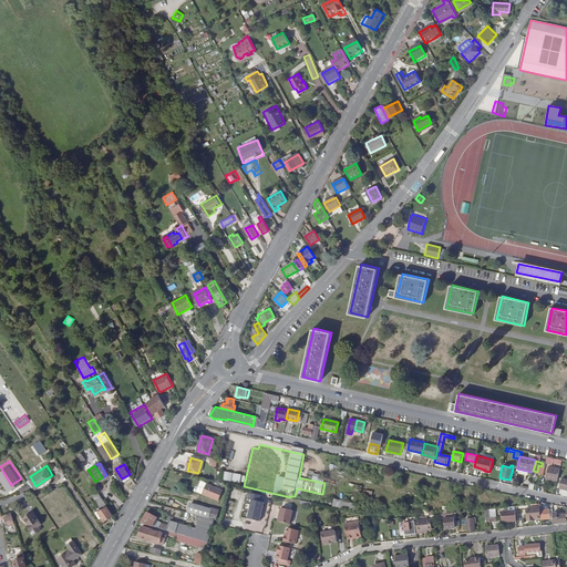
[(557,481),(559,468),(548,465),(545,477),(557,481)]
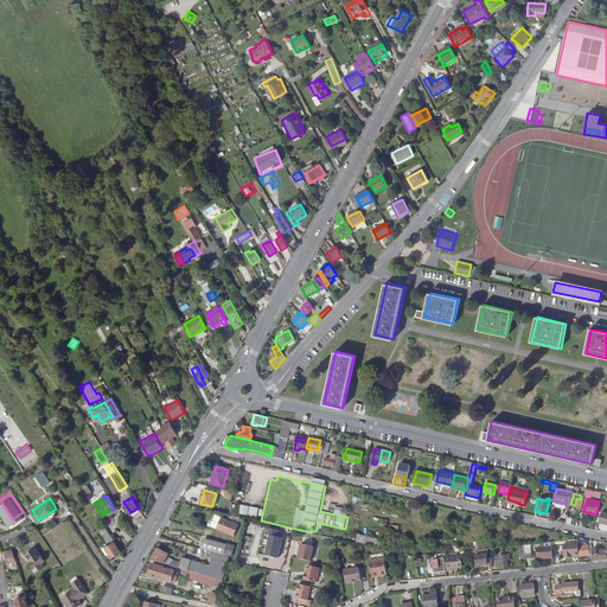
[(0,508),(8,522),(12,519),(0,499),(0,508)]
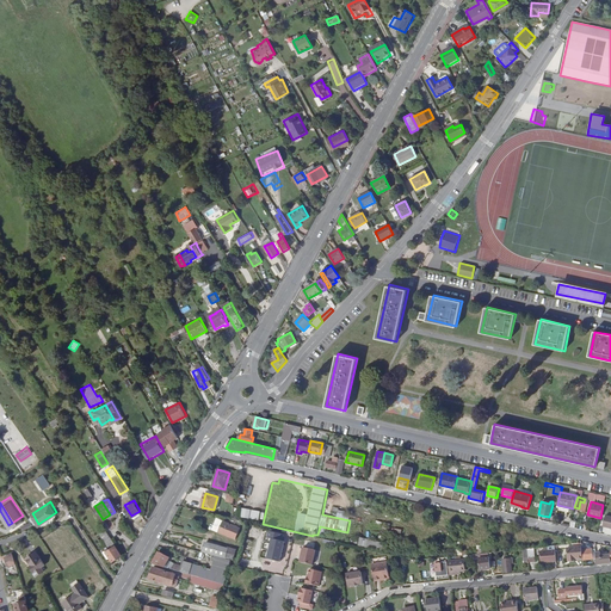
[(241,508),(240,518),(258,522),(260,512),(241,508)]
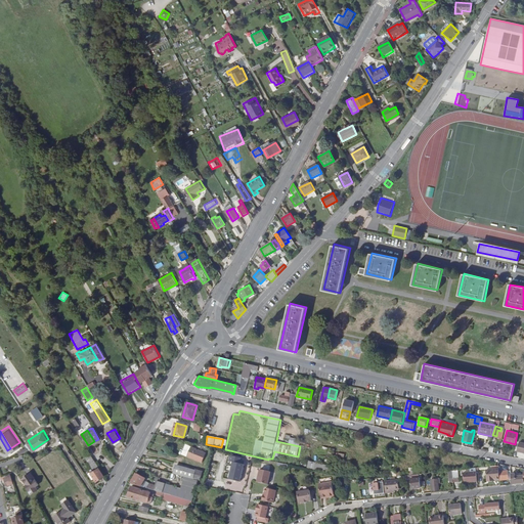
[(206,453),(192,447),(187,456),(201,463),(206,453)]
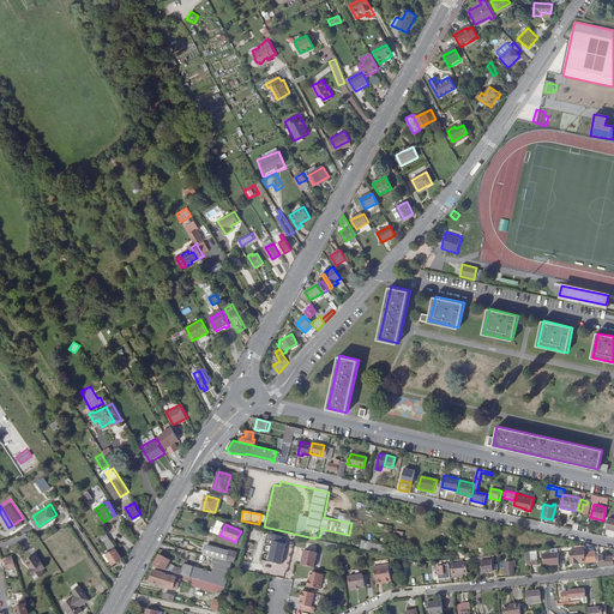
[(115,547),(107,533),(101,536),(110,551),(109,551),(108,549),(103,553),(108,560),(110,559),(113,563),(121,558),(115,547)]
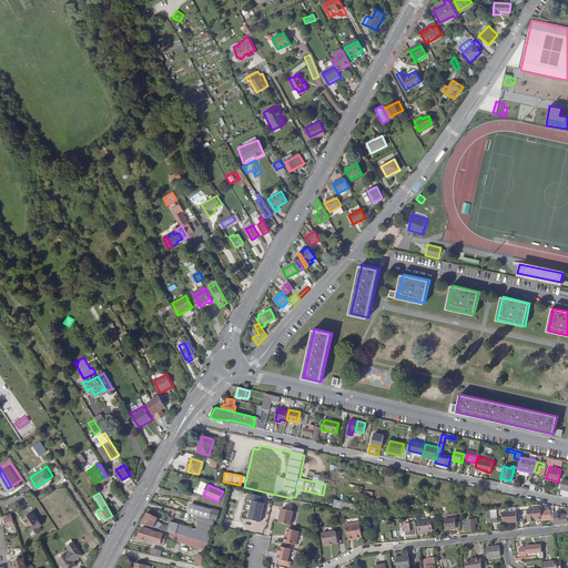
[(261,521),(265,503),(253,499),(249,518),(261,521)]
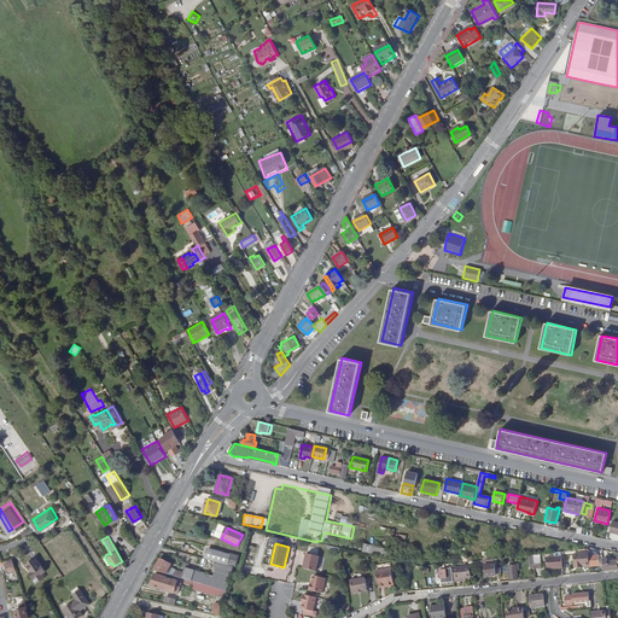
[(305,553),(303,569),(315,571),(319,555),(305,553)]
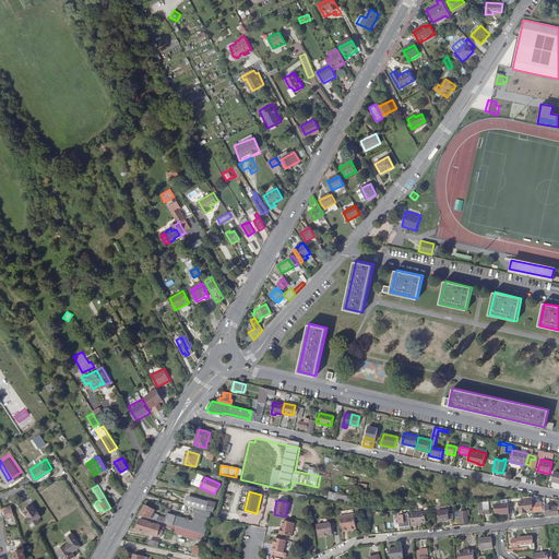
[(542,501),(533,502),(533,511),(542,511),(542,501)]
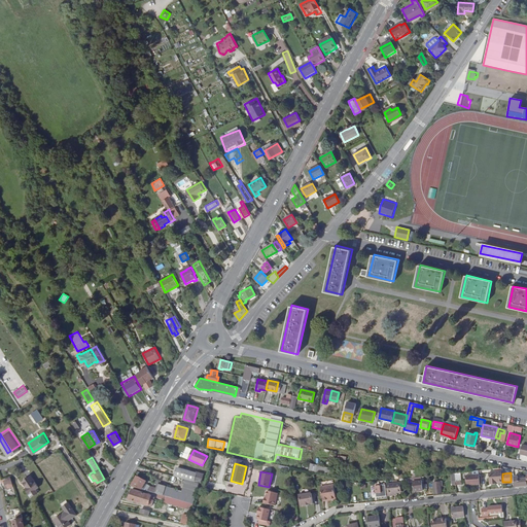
[(480,484),(479,473),(466,475),(467,485),(480,484)]
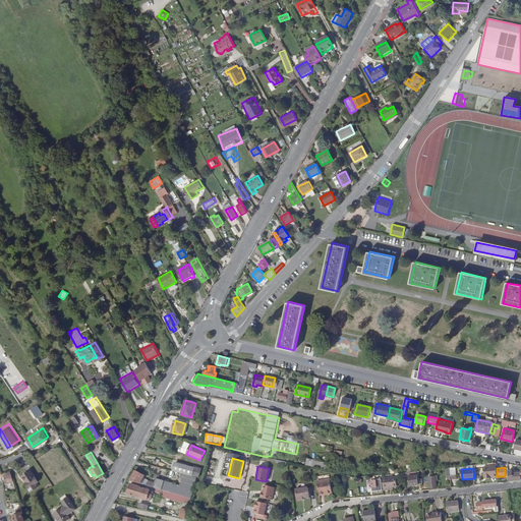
[(483,469),(484,476),(495,475),(495,476),(497,476),(497,468),(483,469)]
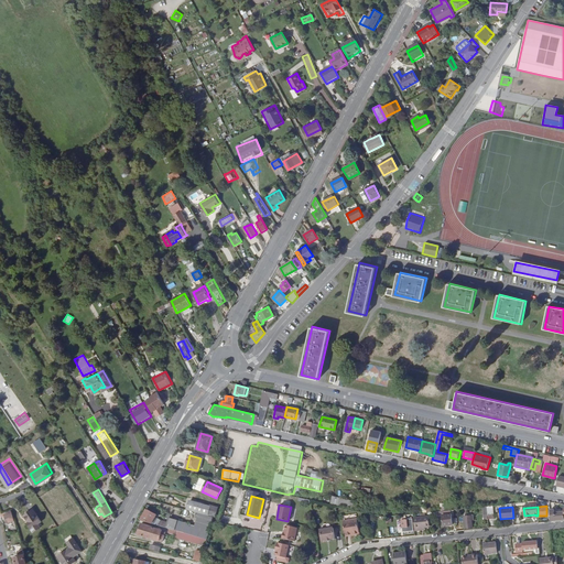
[(34,508),(25,513),(30,520),(29,521),(32,527),(42,520),(34,508)]
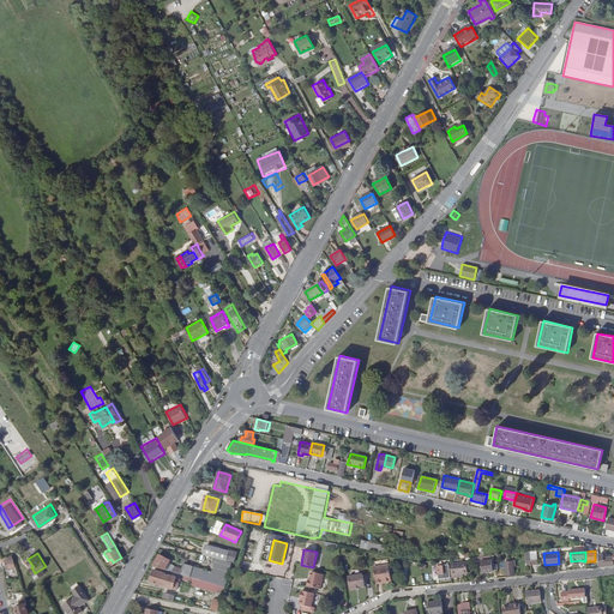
[(160,554),(154,566),(166,570),(170,560),(160,554)]
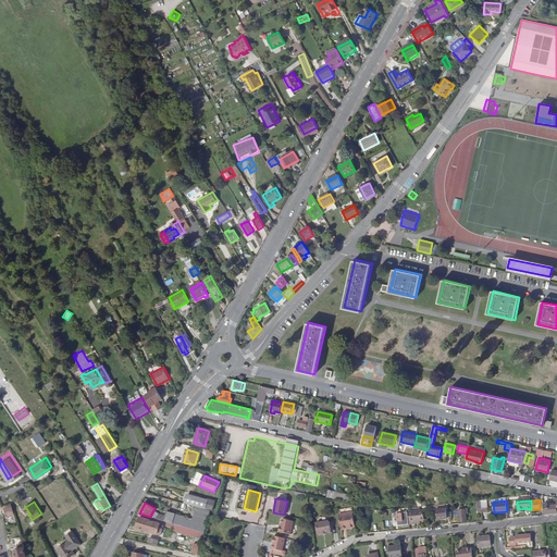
[(547,503),(543,503),(544,514),(556,512),(556,510),(556,505),(547,506),(547,503)]
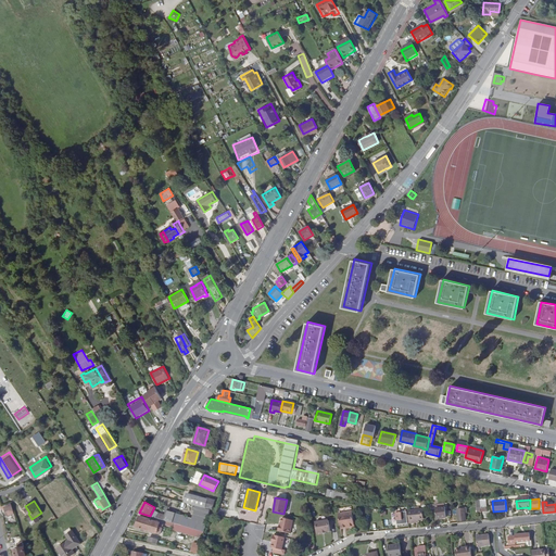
[(12,503),(7,504),(8,506),(5,506),(8,514),(10,513),(12,513),(12,514),(15,513),(12,503)]
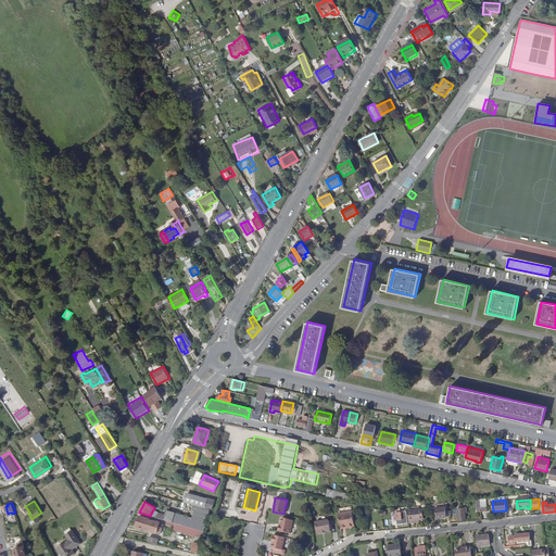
[(407,506),(408,517),(418,516),(424,516),(422,505),(407,506)]
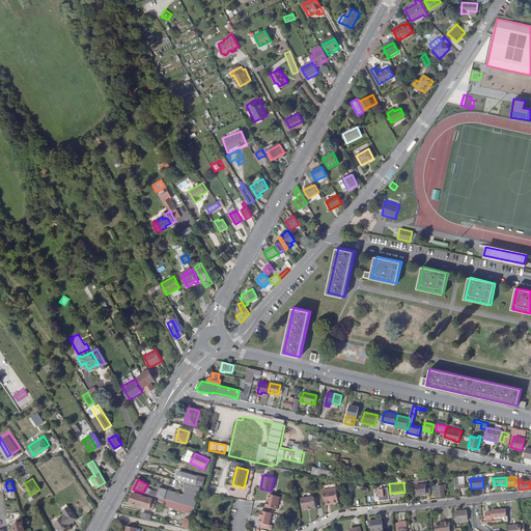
[(425,494),(424,484),(415,485),(416,495),(425,494)]
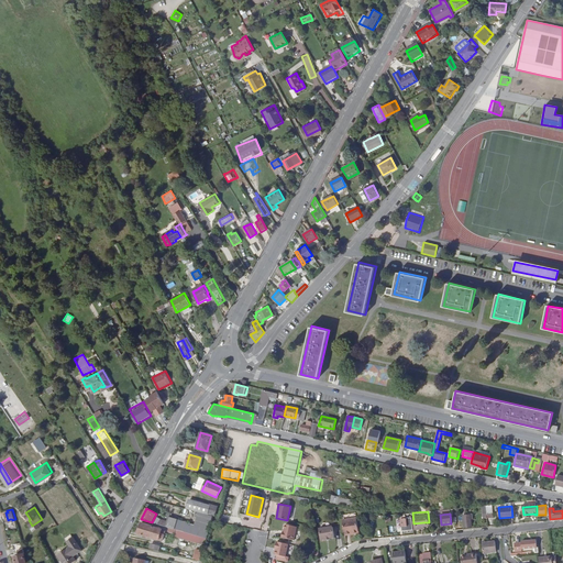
[(343,520),(344,532),(359,530),(357,518),(343,519),(343,520)]
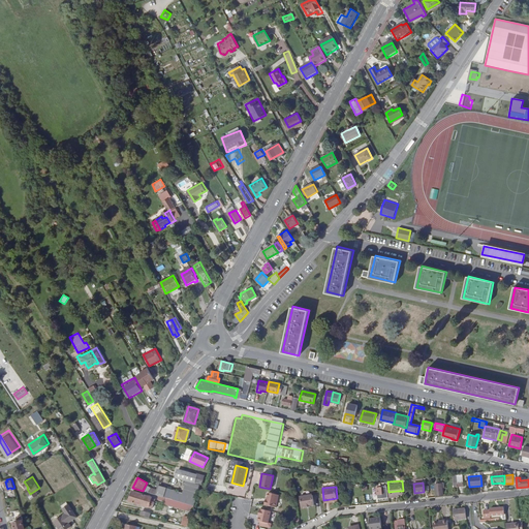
[(384,494),(387,494),(386,487),(377,487),(377,495),(381,494),(381,498),(384,498),(384,494)]
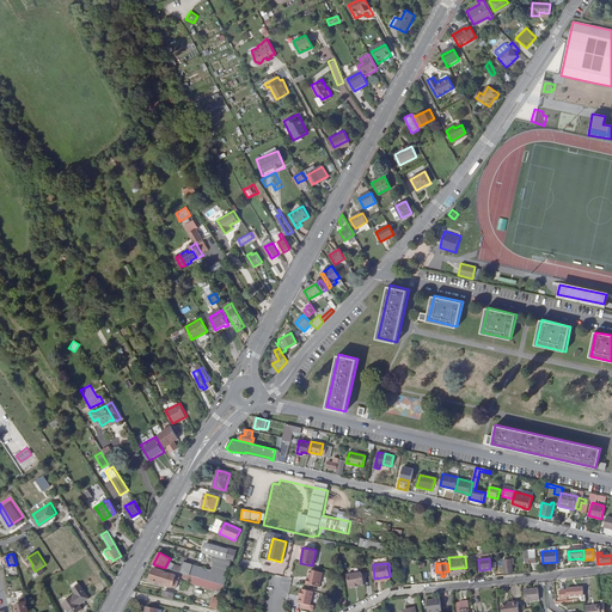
[(176,587),(179,576),(153,569),(150,581),(160,583),(160,582),(176,587)]
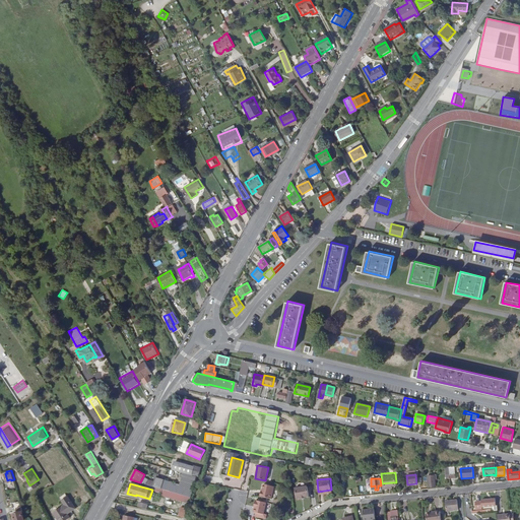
[(157,483),(156,488),(157,488),(186,496),(189,496),(189,494),(188,494),(189,492),(164,484),(164,485),(157,483)]
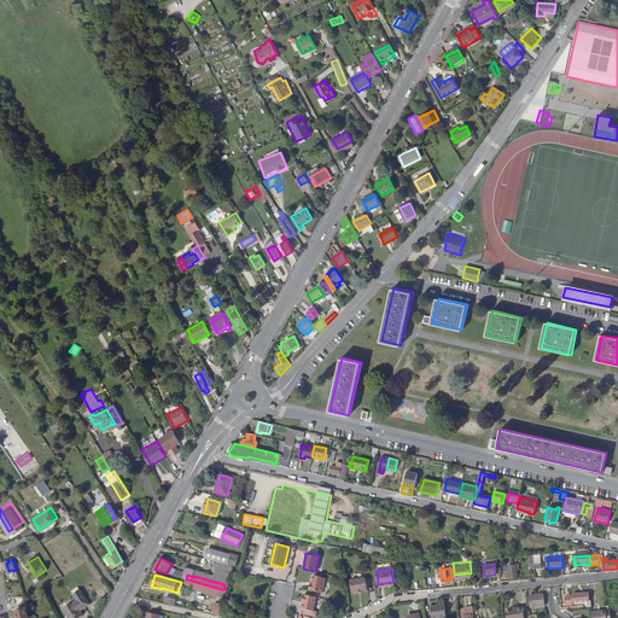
[(313,576),(309,590),(322,593),(326,578),(313,576)]
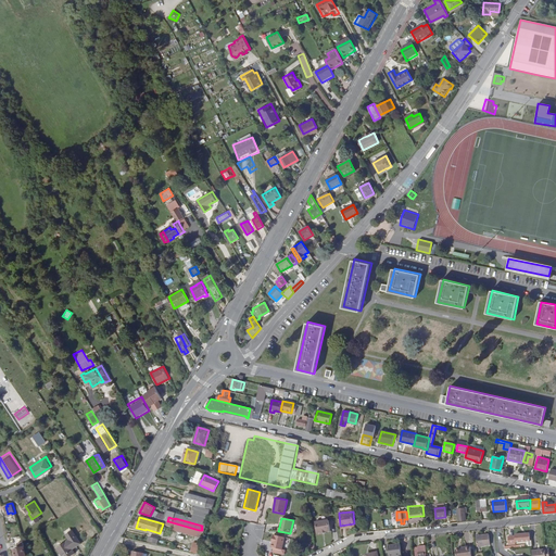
[(314,521),(316,532),(320,532),(326,532),(326,531),(329,530),(328,519),(314,521)]
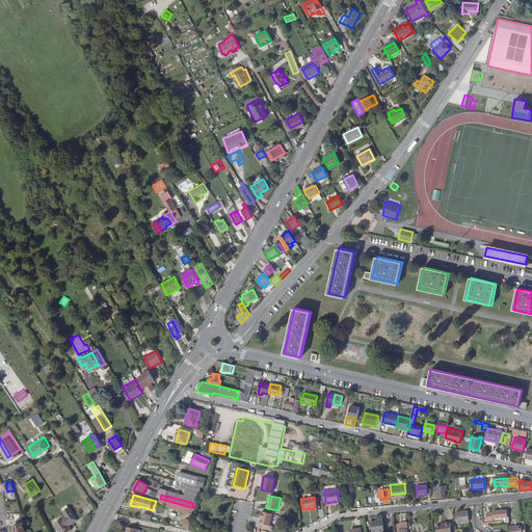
[(190,507),(161,499),(161,502),(169,504),(168,506),(189,512),(190,507)]
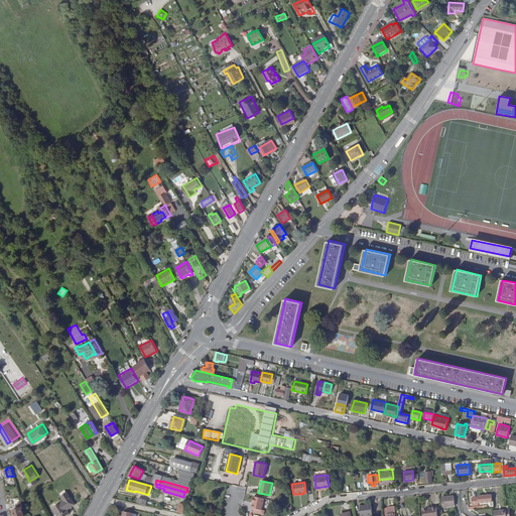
[(60,491),(70,504),(74,501),(66,488),(60,491)]
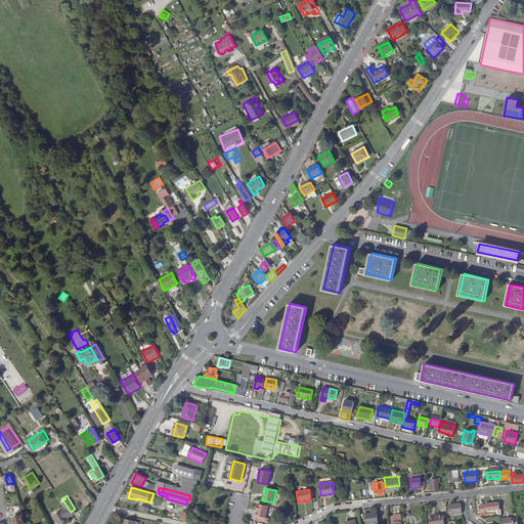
[(70,512),(71,512),(61,498),(61,499),(66,506),(54,514),(60,523),(63,523),(71,520),(69,516),(72,514),(70,512)]
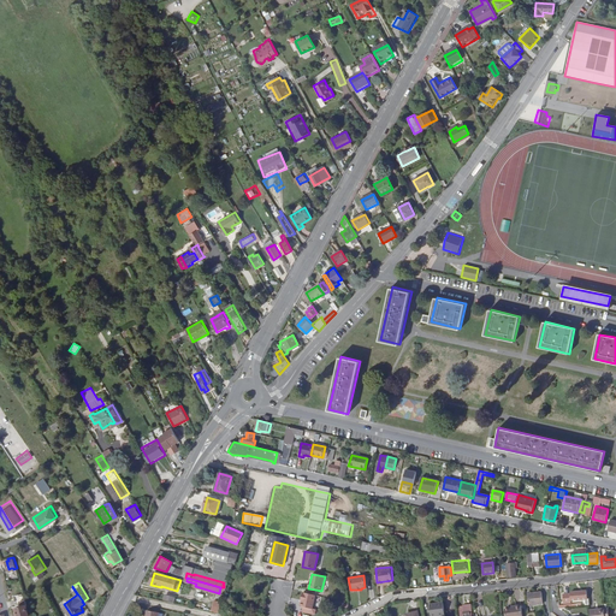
[(527,594),(528,604),(542,603),(540,591),(535,592),(535,593),(527,594)]
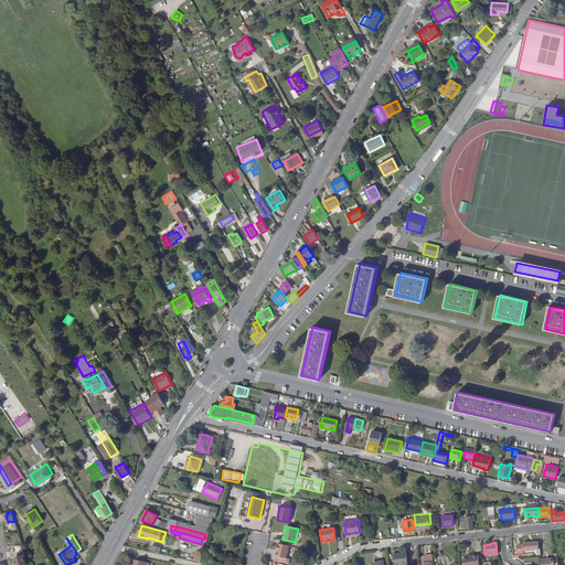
[(290,546),(278,544),(276,556),(287,560),(290,546)]
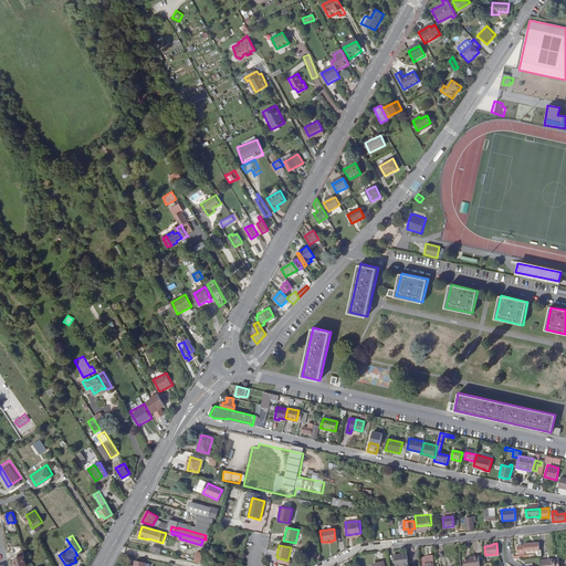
[(541,554),(540,549),(537,549),(537,545),(526,546),(526,547),(523,547),(524,555),(527,555),(527,553),(536,552),(536,554),(541,554)]
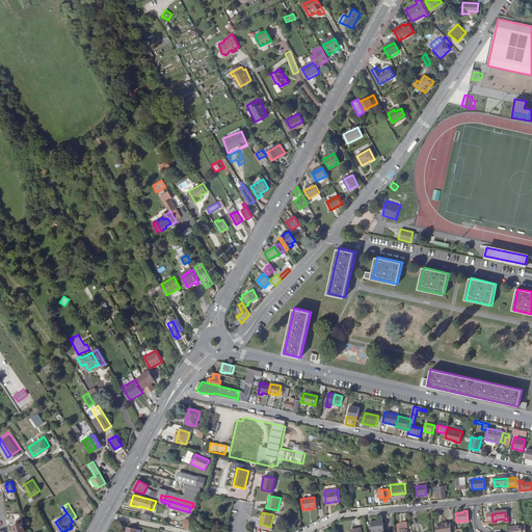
[(22,519),(17,520),(18,523),(15,524),(16,531),(20,531),(25,531),(22,519)]
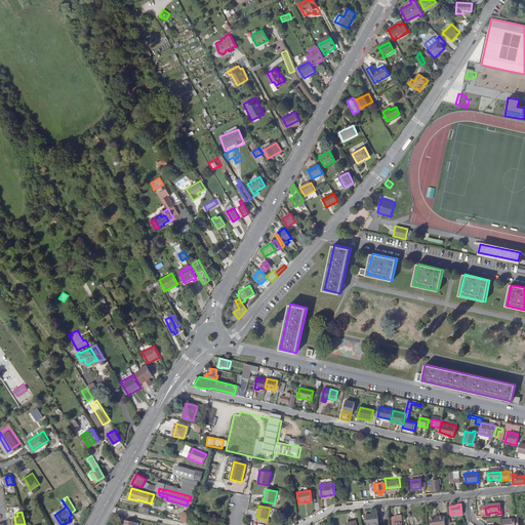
[(367,524),(378,524),(377,515),(366,516),(367,524)]
